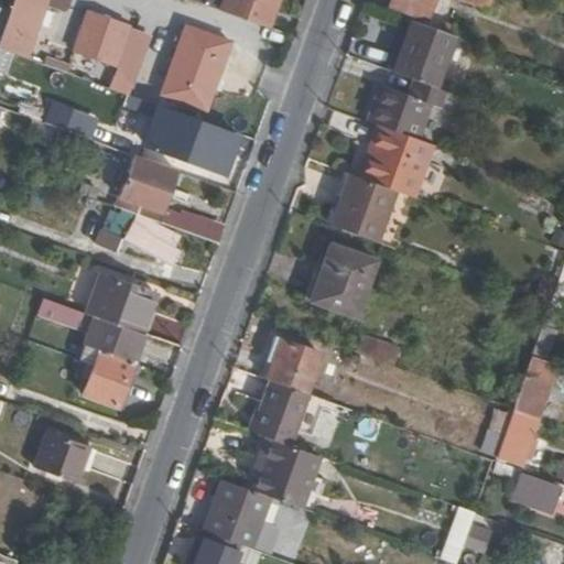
[(0,47),(23,56),(43,0),(12,0),(0,35),(0,47)]
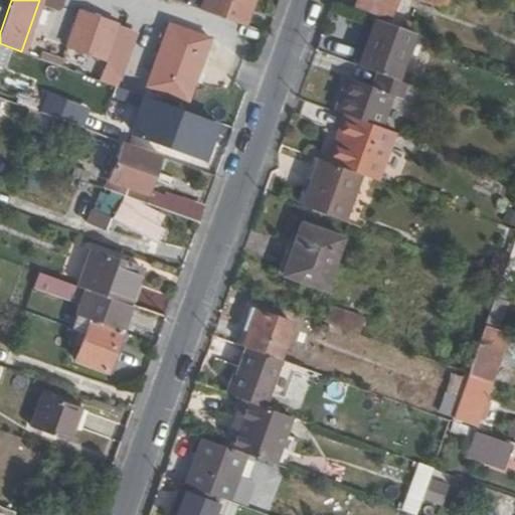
[(174,0),(243,24),(251,0),(174,0)]
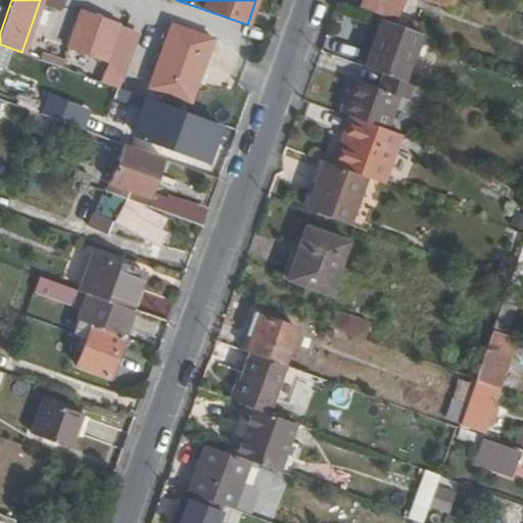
[(393,17),(399,0),(360,0),(359,4),(393,17)]
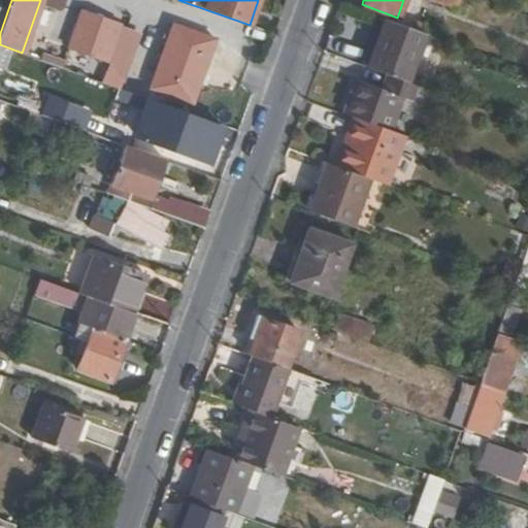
[(68,53),(111,62),(121,18),(77,8),(68,53)]
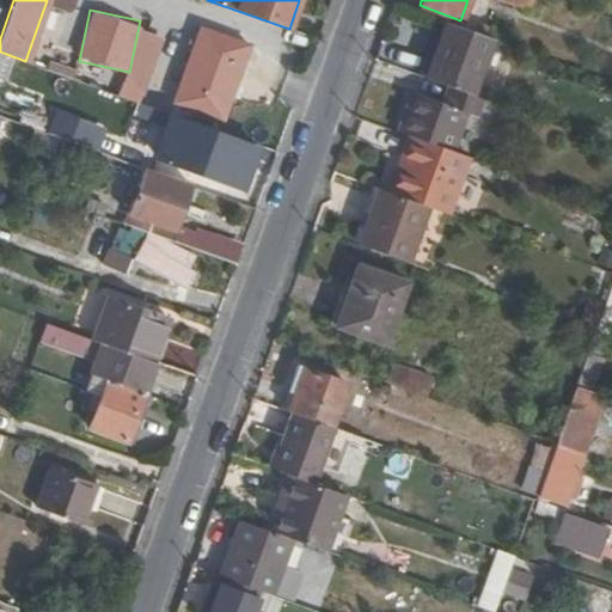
[(472,96),(491,38),(445,23),(434,57),(428,55),(422,75),(450,87),(472,96)]
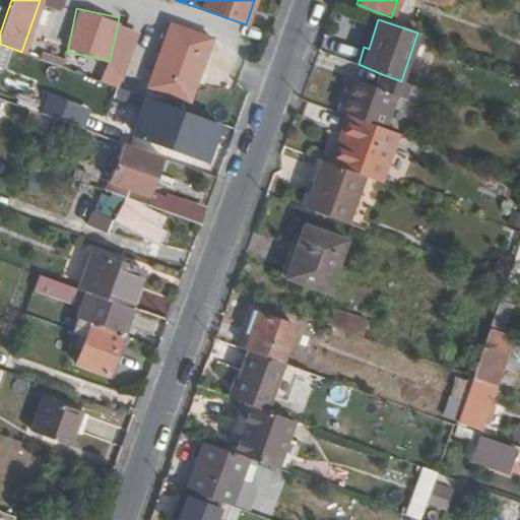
[(148,84),(189,99),(212,38),(171,22),(148,84)]
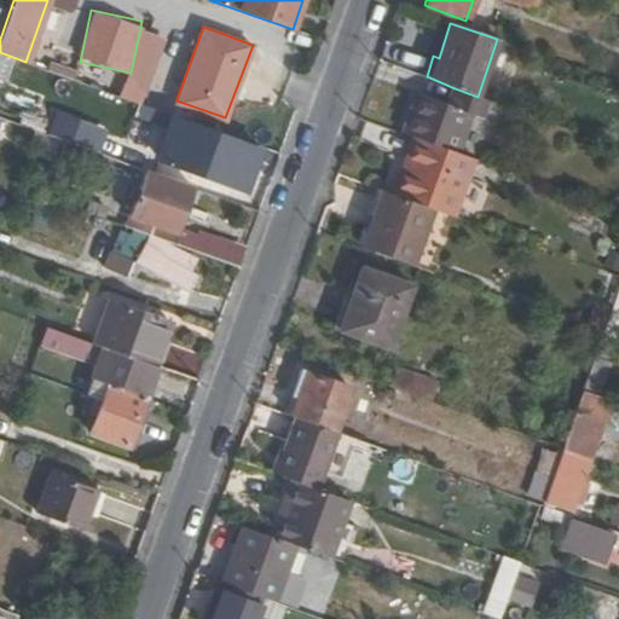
[(482,119),(489,100),(478,97),(455,88),(447,104),(420,94),(405,134),(422,142),(456,154),(470,115),(482,119)]
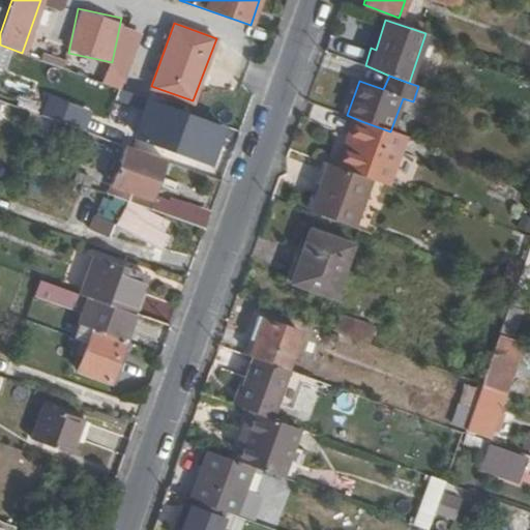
[(207,162),(221,124),(179,110),(165,146),(207,162)]
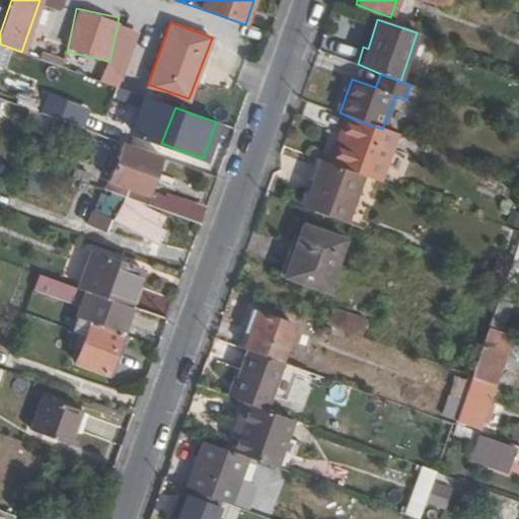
[(378,180),(396,134),(382,129),(354,119),(343,148),(339,146),(332,164),(362,174),(378,180)]
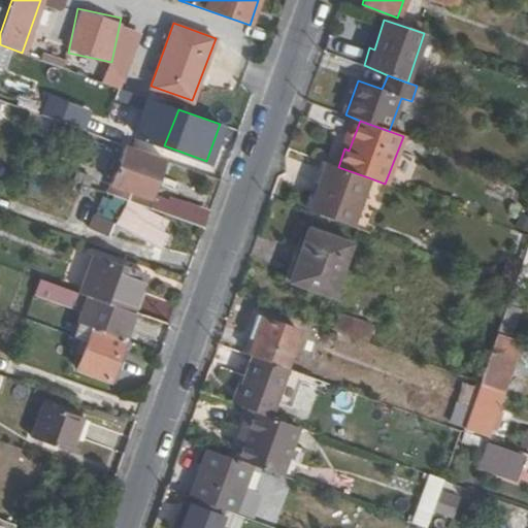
[(149,208),(166,159),(125,144),(106,194),(149,208)]
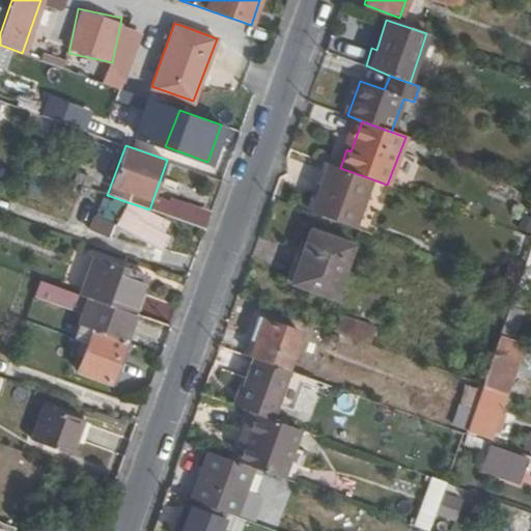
[(370,178),(340,168),(330,164),(311,213),(353,227),(370,178)]
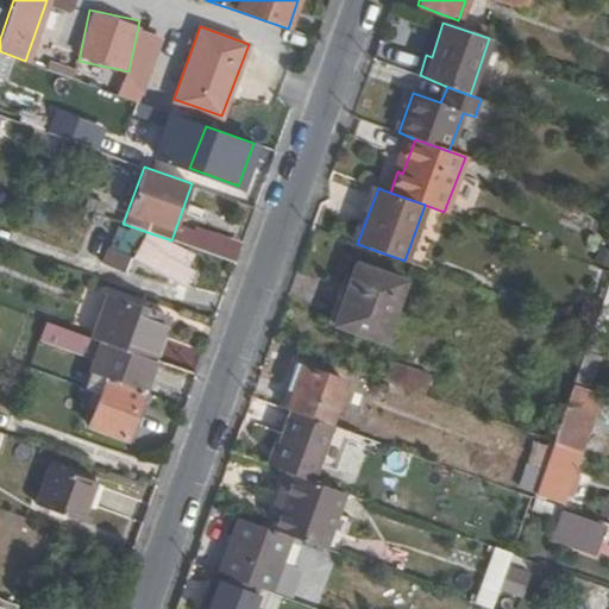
[(92,212),(102,215),(106,207),(95,202),(92,212)]
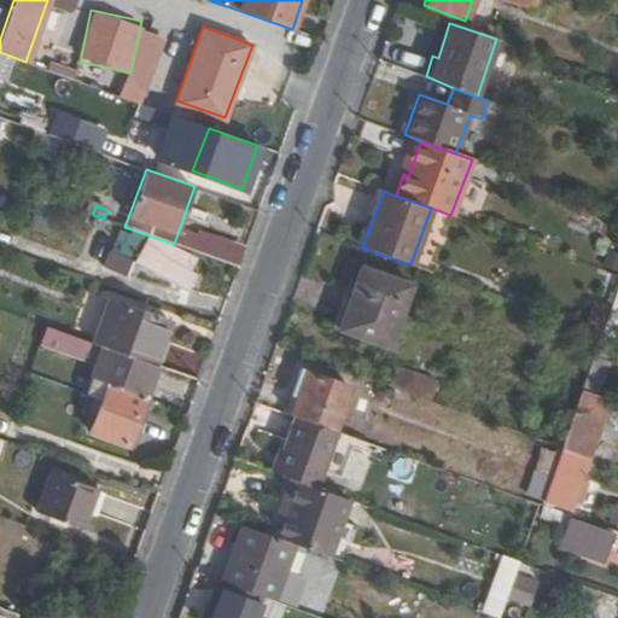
[(143,245),(134,261),(155,272),(153,275),(186,293),(194,277),(175,266),(182,252),(167,245),(161,258),(156,256),(158,252),(143,245)]
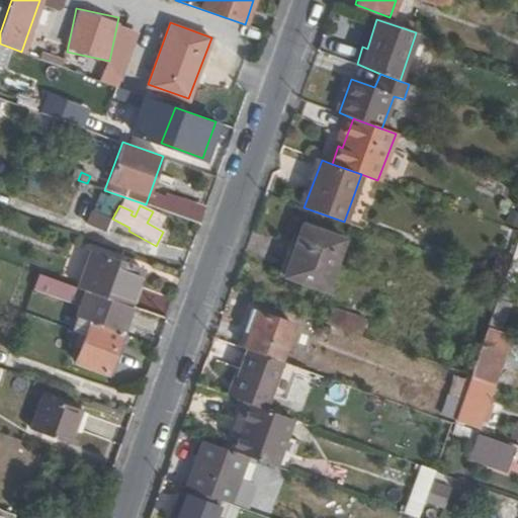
[(106,235),(112,219),(92,210),(86,228),(106,235)]
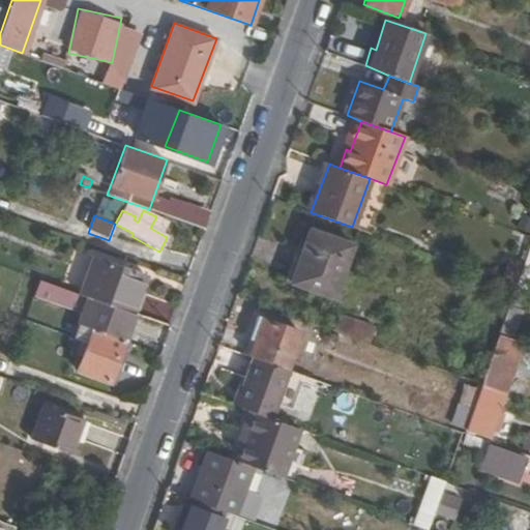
[(333,298),(353,245),(310,229),(291,282),(333,298)]
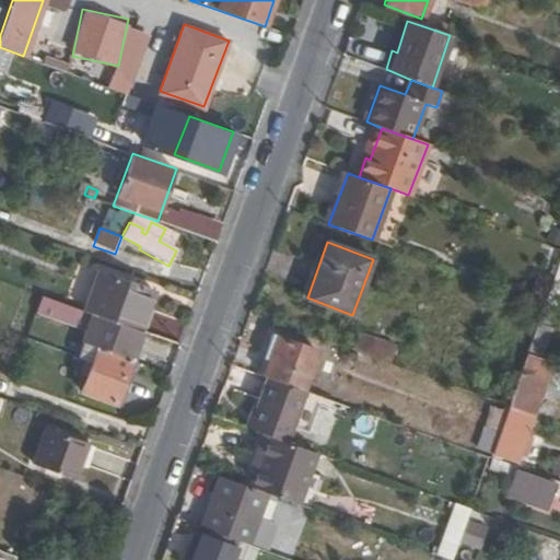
[(559,256),(544,302),(558,306),(559,300),(559,256)]
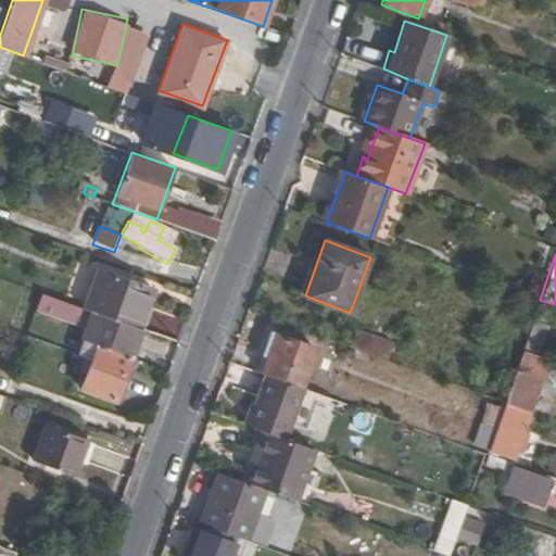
[(83,307),(137,327),(150,290),(96,269),(83,307)]
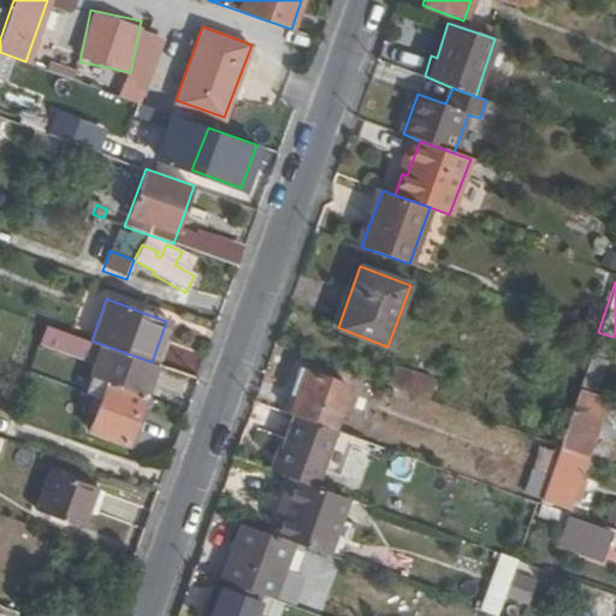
[(143,396),(155,363),(152,362),(92,341),(47,324),(40,344),(96,363),(90,378),(100,381),(108,384),(143,396)]
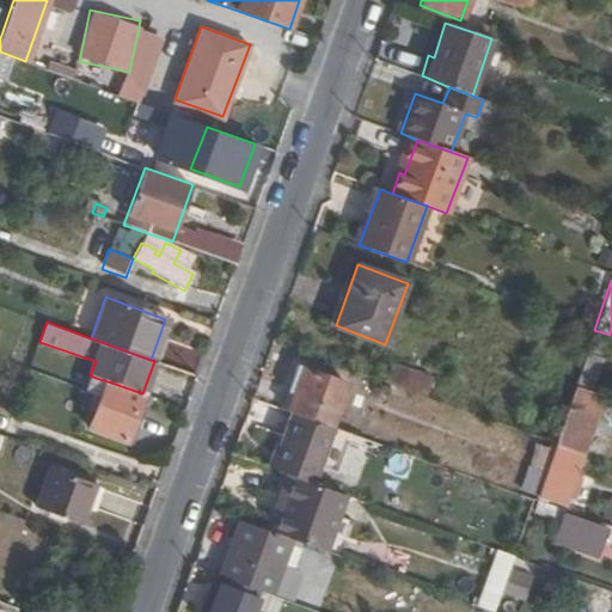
[(580,377),(595,381),(603,357),(588,353),(580,377)]
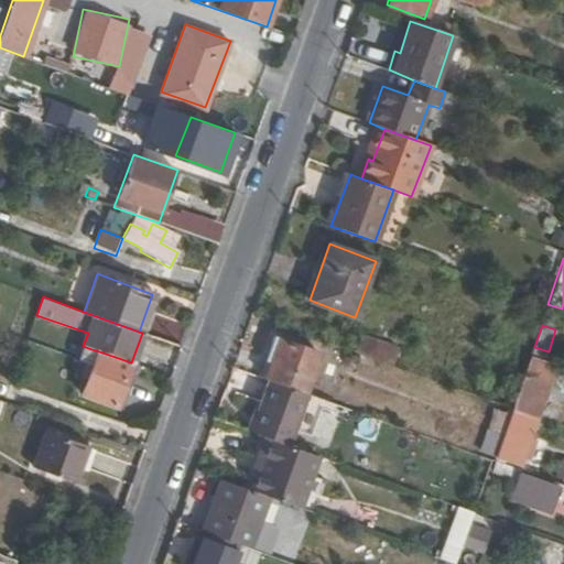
[(354,351),(390,365),(394,353),(384,349),(387,343),(361,333),(354,351)]
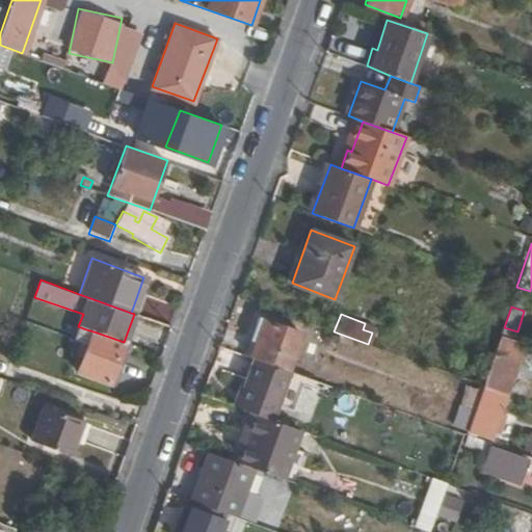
[(251,356),(287,370),(300,334),(264,320),(250,355),(251,356)]
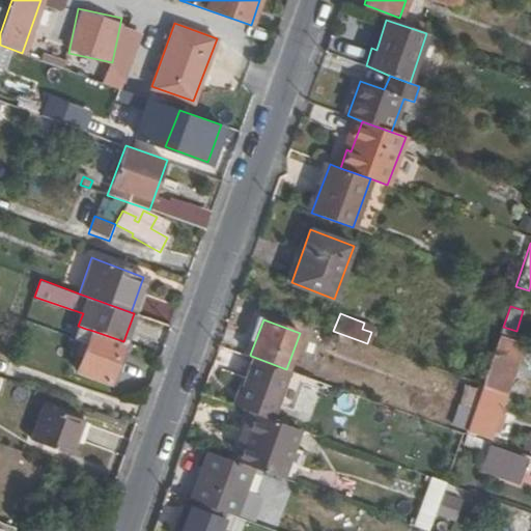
[(108,383),(123,341),(93,331),(91,336),(87,343),(77,371),(108,383)]
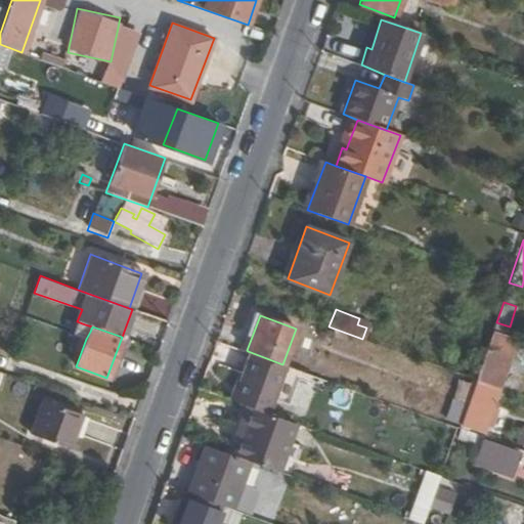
[(80,337),(86,339),(90,332),(83,330),(80,337)]
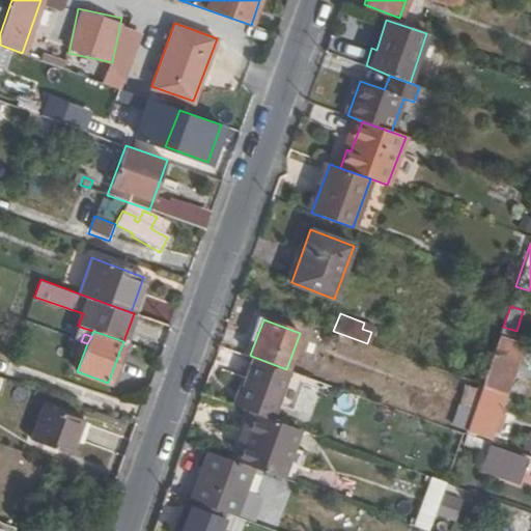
[(519,353),(522,354),(525,343),(501,336),(495,352),(516,359),(519,353)]
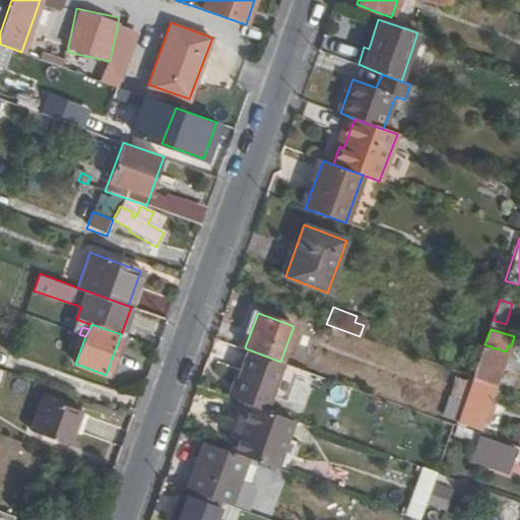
[(519,349),(519,338),(514,336),(511,346),(519,349)]
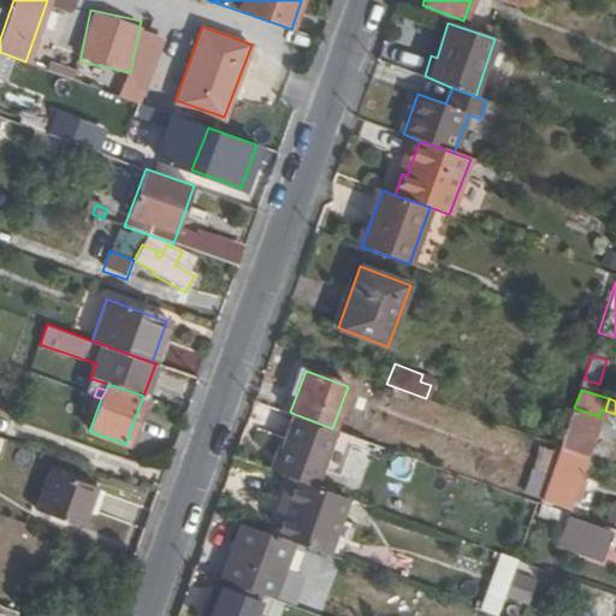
[(561,446),(585,455),(599,416),(574,408),(561,446)]
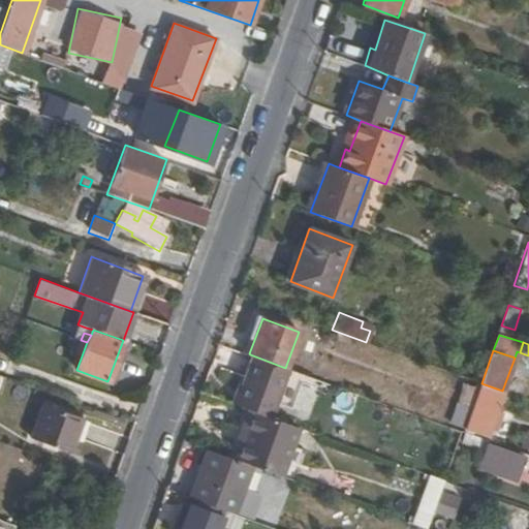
[(275,418),(292,371),(285,368),(250,354),(232,403),(249,409),(275,418)]
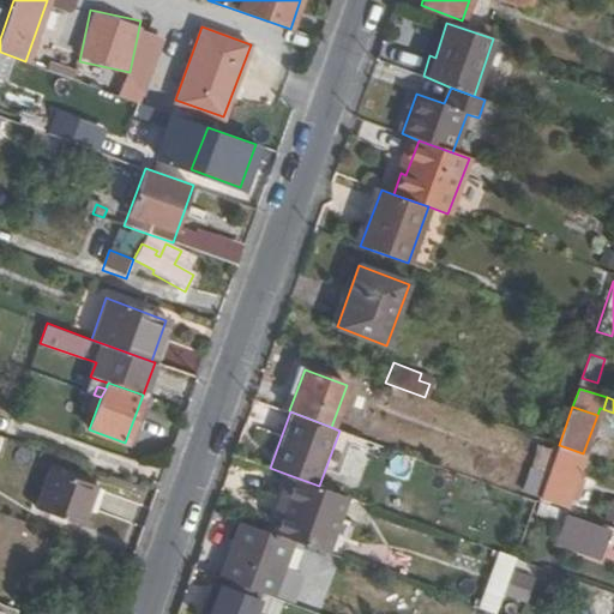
[(535,495),(552,447),(539,443),(522,491),(535,495)]
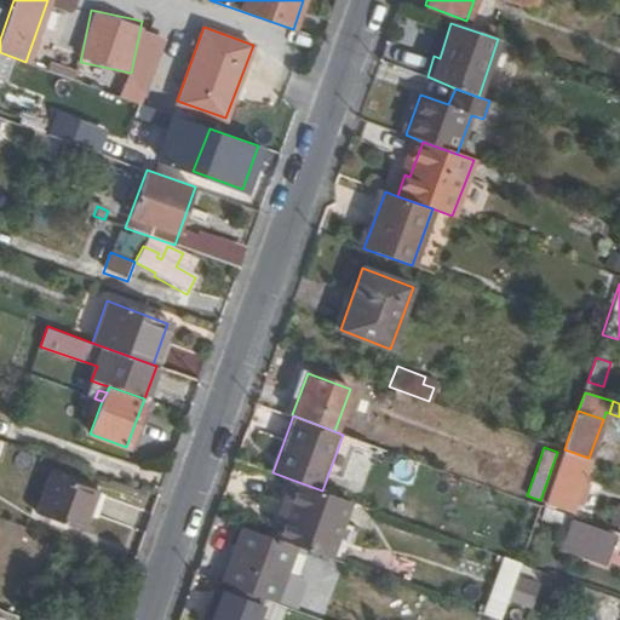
[(580,478),(589,458),(564,449),(546,500),(570,509),(573,501),(581,504),(589,482),(580,478)]
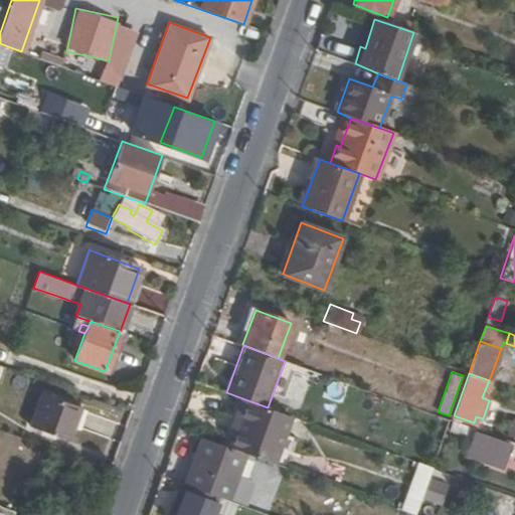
[(31,427),(68,441),(80,407),(43,394),(31,427)]
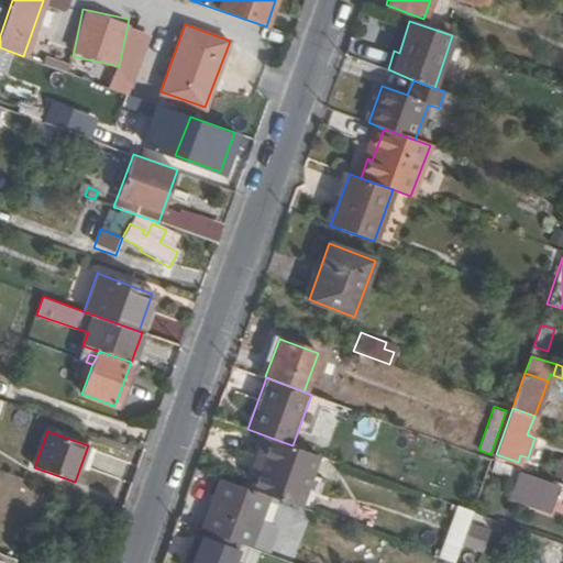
[(293,505),(311,452),(293,445),(265,435),(256,459),(262,462),(251,489),(262,493),(293,505)]
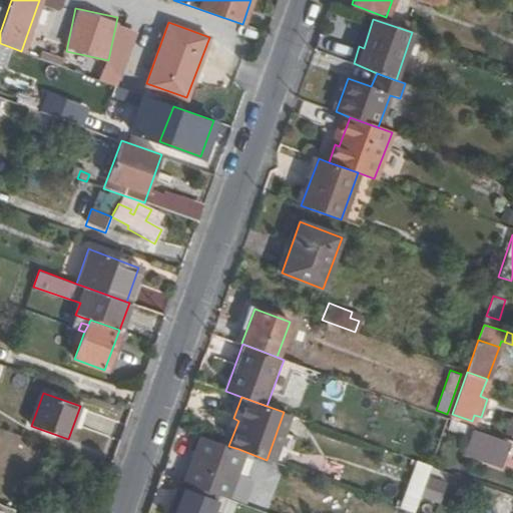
[(488,433),(502,438),(505,430),(492,425),(488,433)]
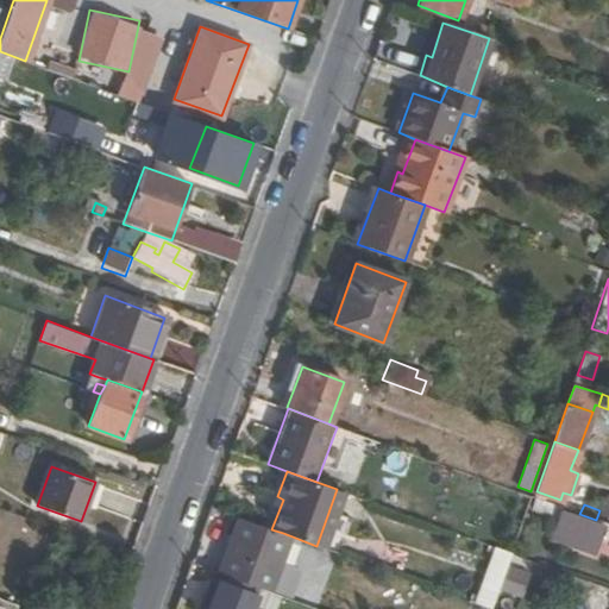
[(0,556),(20,564),(33,527),(10,519),(12,513),(0,508),(0,556)]
